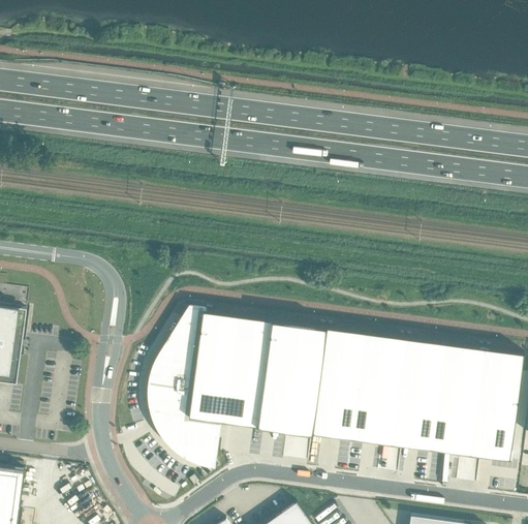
[(0,383),(16,386),(20,360),(21,348),(26,311),(0,307),(0,383)]
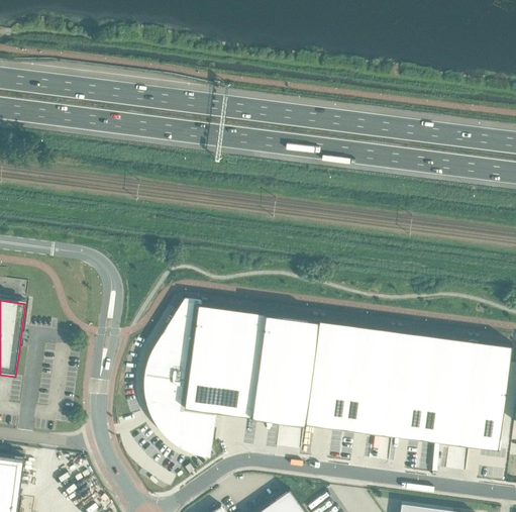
[(144,382),(144,388),(144,393),(145,398),(146,403),(147,408),(149,413),(151,418),(155,422),(158,427),(161,431),(164,435),(168,439),(172,442),(176,445),(180,448),(185,451),(190,453),(195,455),(200,456),(205,457),(208,458),(214,413),(191,410),(184,409),(195,326),(198,305),(199,306),(199,303),(185,301),(153,351),(150,356),(148,362),(147,367),(145,372),(145,377),(144,382)]
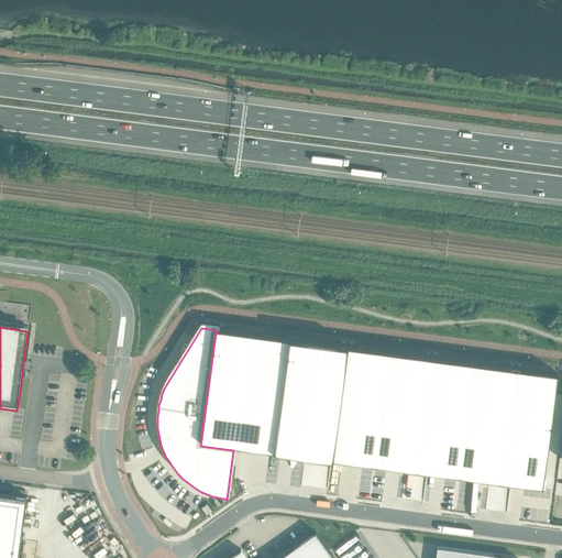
[(212,356),(200,446),(208,447),(233,450),(304,459),(305,459),(330,462),(332,463),(346,350),(218,334),(217,334),(216,332),(212,356)]
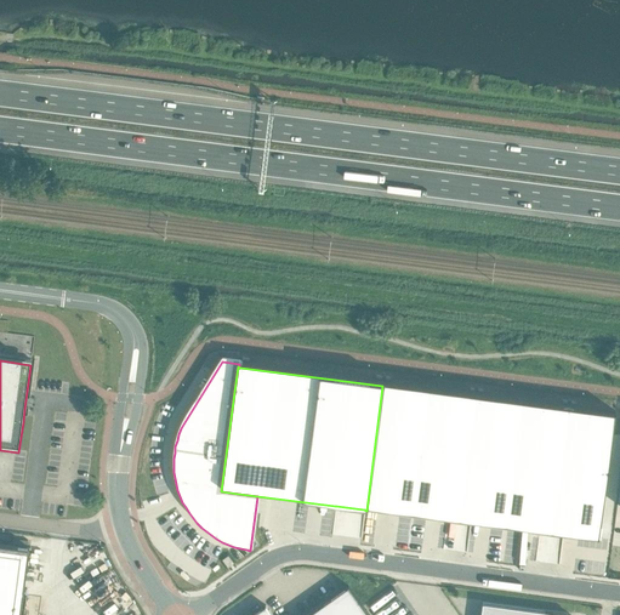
[(382,386),(367,511),(392,513),(392,514),(413,517),(428,392),(382,386)]
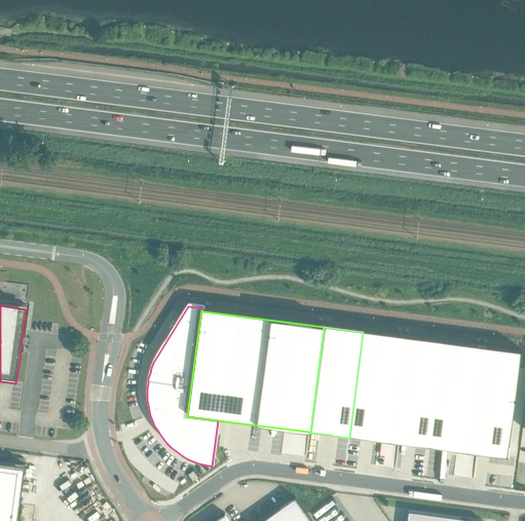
[(363,332),(349,438),(366,441),(366,440),(378,441),(380,432),(389,433),(402,337),(363,332)]
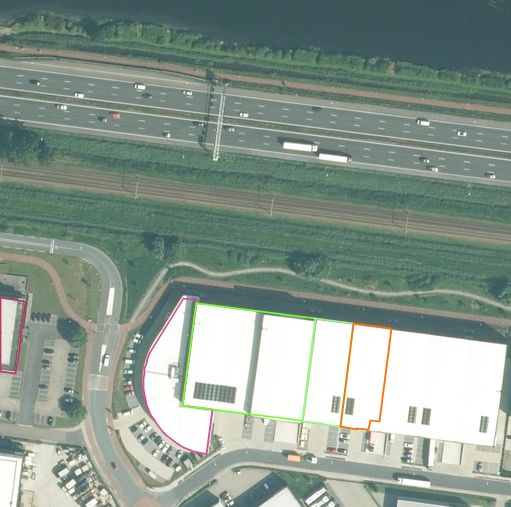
[(391,328),(379,421),(388,422),(387,432),(388,432),(399,434),(416,437),(429,333),(391,328)]
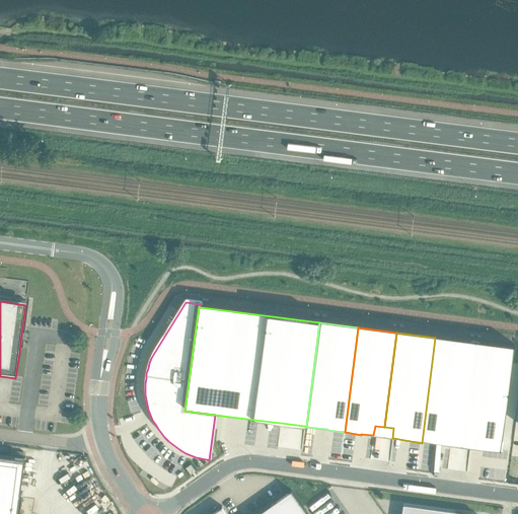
[(435,338),(422,443),(438,445),(438,444),(450,445),(450,446),(452,436),(461,437),(473,344),(435,338)]
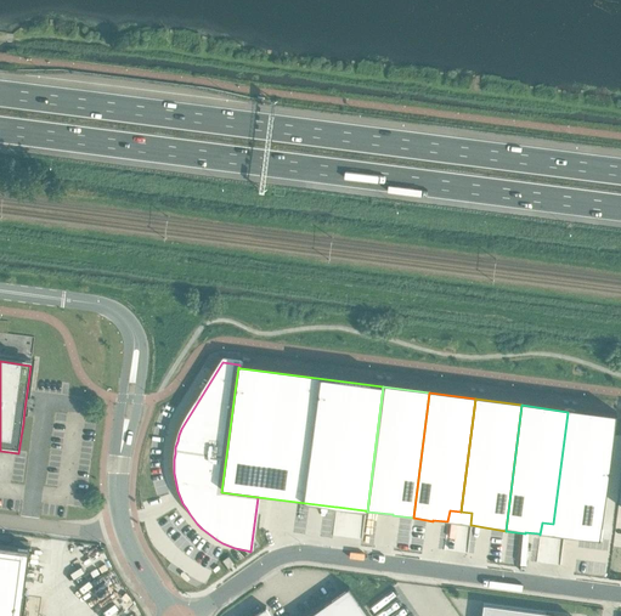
[(568,412),(553,524),(565,525),(563,537),(564,537),(579,540),(577,540),(598,543),(600,532),(615,418),(568,412)]
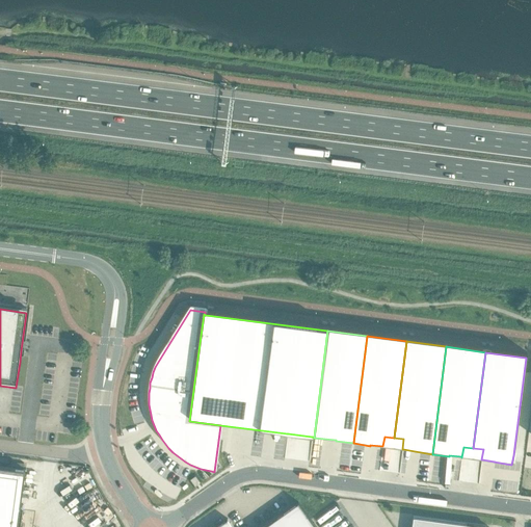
[(17,526),(24,474),(0,470),(0,526),(17,526)]
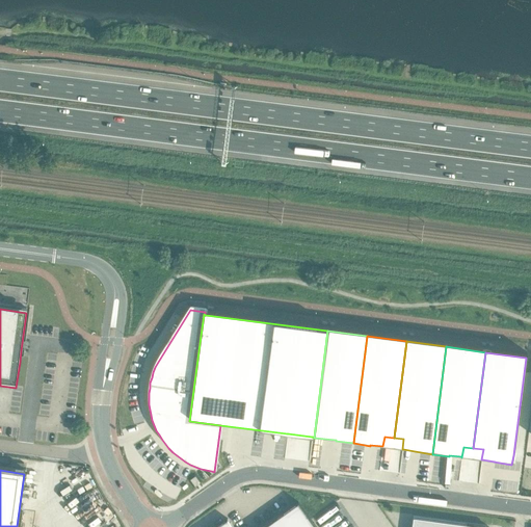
[(194,481),(190,484),(194,491),(195,490),(198,489),(198,488),(194,481)]
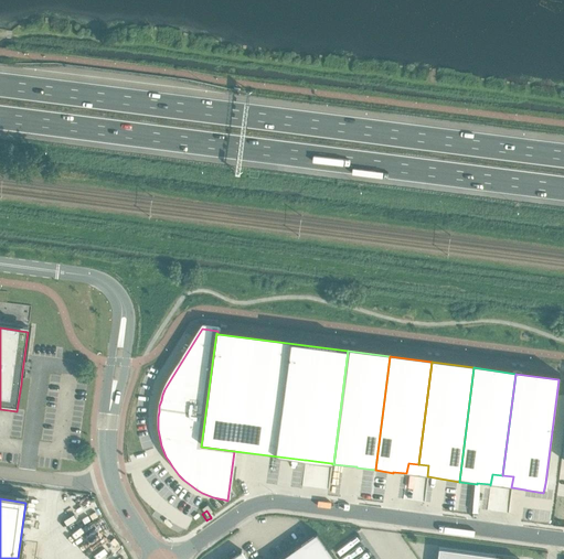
[(330,558),(316,537),(285,558),(242,558),(241,556),(237,558),(330,558)]
